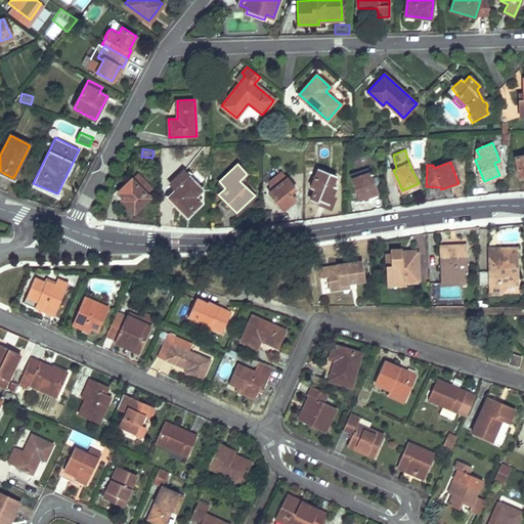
[(318,197),(318,198),(317,200),(330,205),(337,187),(334,185),(337,176),(318,168),(311,187),(315,189),(313,193),(318,197)]
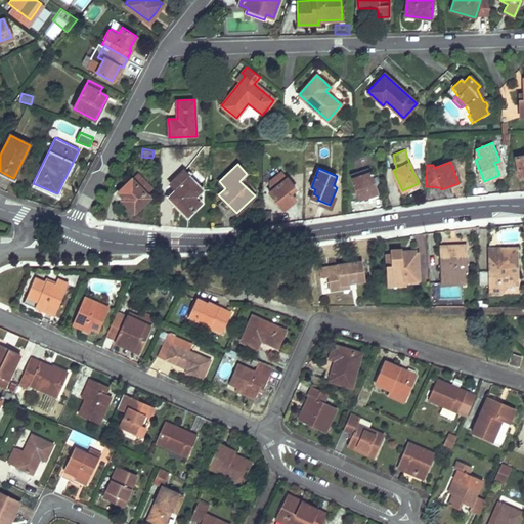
[(419,169),(412,171),(418,180),(423,178),(419,169)]
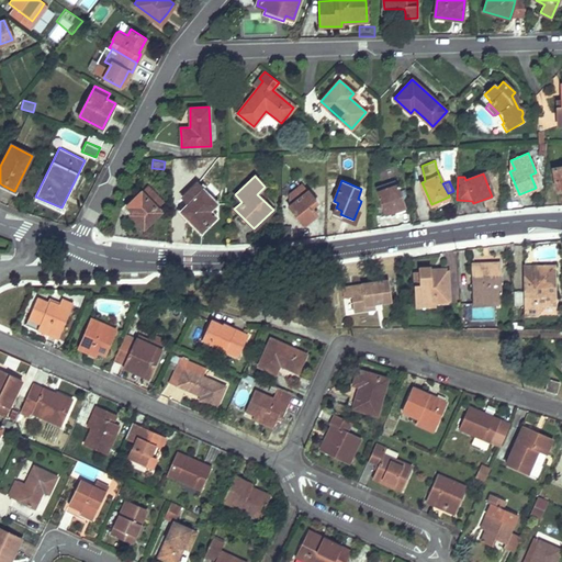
[(201,231),(208,224),(215,216),(209,210),(216,203),(199,184),(184,197),(190,202),(182,210),(201,231)]
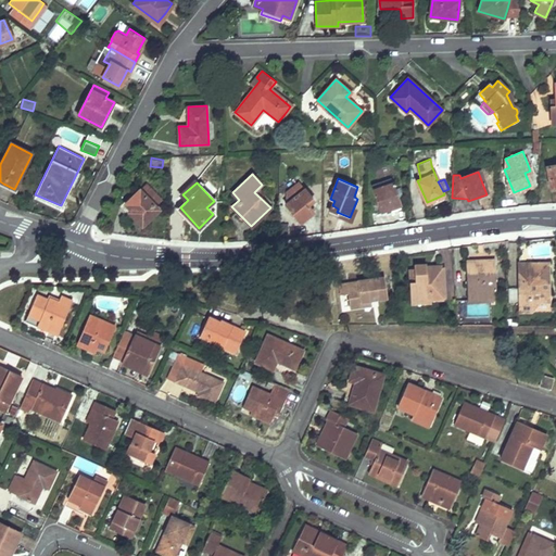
[(381,211),(391,207),(400,204),(392,182),(374,189),(381,211)]
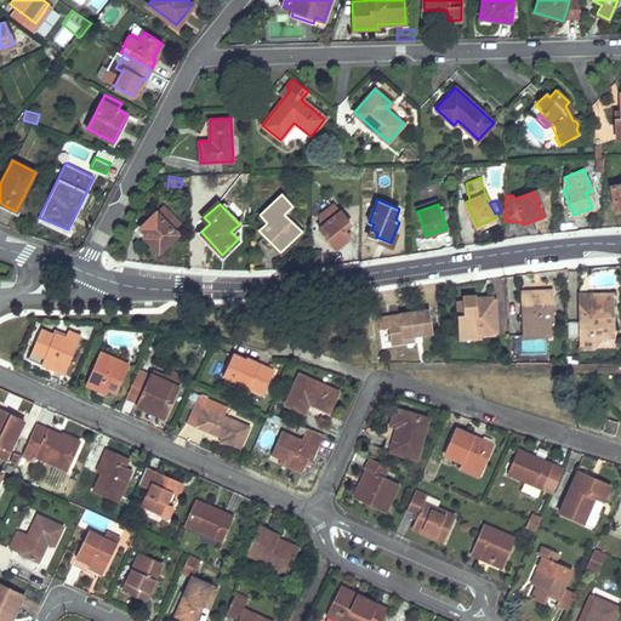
[(144,235),(152,244),(159,251),(177,234),(174,229),(181,223),(167,210),(161,216),(155,211),(138,227),(146,234),(144,235)]
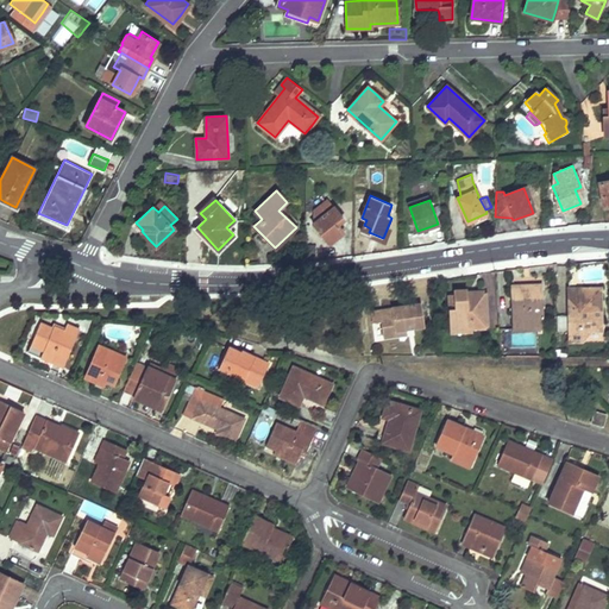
[(343,232),(340,228),(337,225),(344,220),(333,207),(313,223),(330,243),(343,232)]
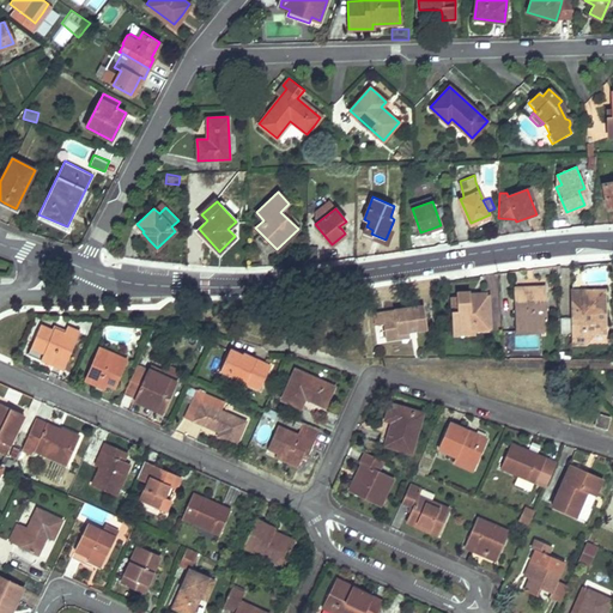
[(583,289),(583,304),(572,304),(574,332),(604,332),(602,287),(583,289)]
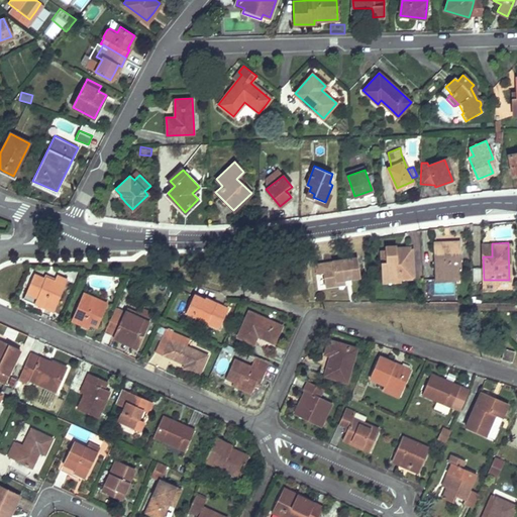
[(459,243),(433,244),(434,280),(461,280),(459,243)]
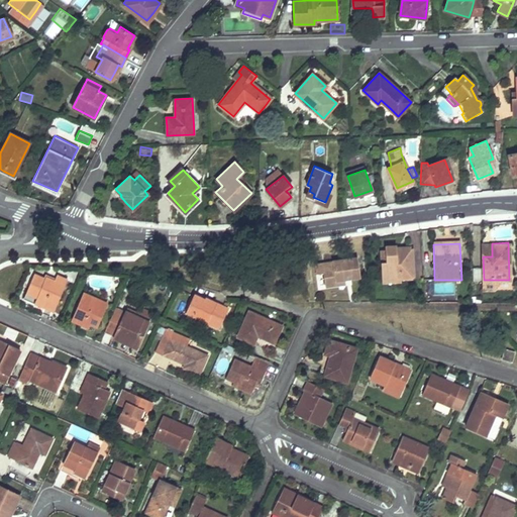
[(492,243),(483,243),(483,256),(492,256),(492,243)]
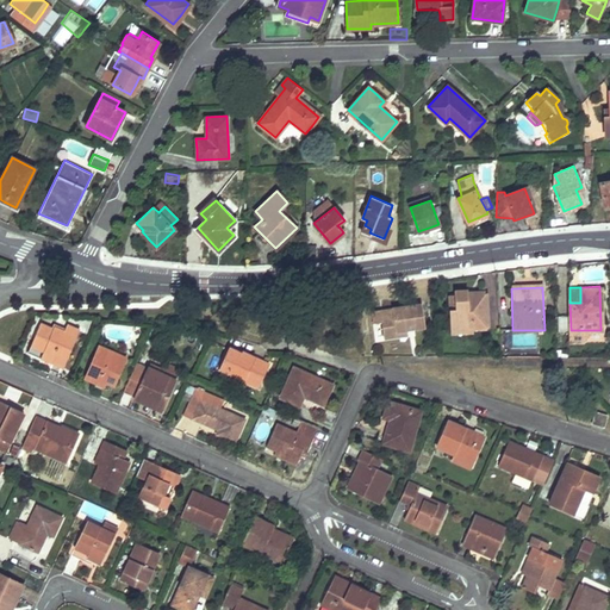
[(486,328),(485,294),(467,296),(453,297),(454,310),(450,310),(452,335),(471,334),(471,329),(486,328)]
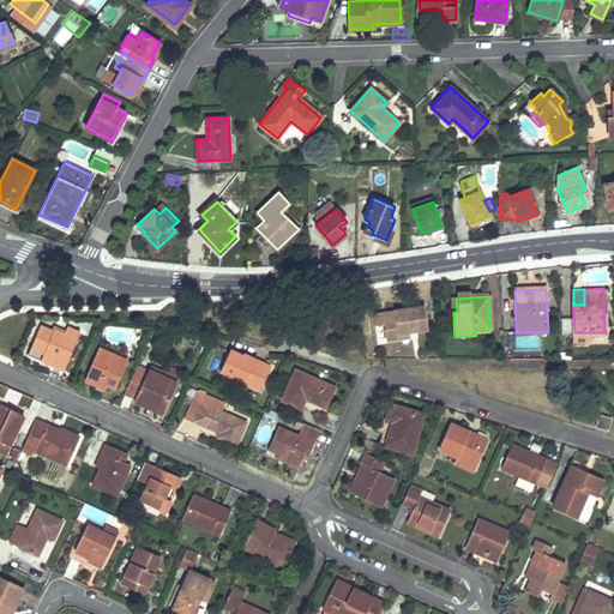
[(423,307),(373,315),(375,327),(384,326),(386,342),(398,341),(397,336),(409,335),(409,330),(416,329),(416,333),(427,332),(423,307)]
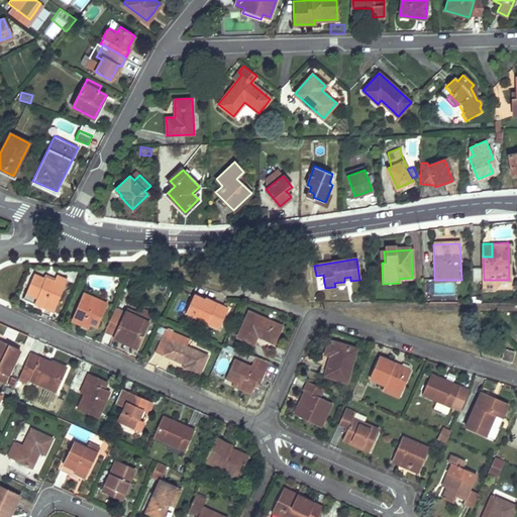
[(56,274),(56,276),(55,277),(45,274),(44,277),(33,273),(23,296),(54,309),(67,279),(56,274)]
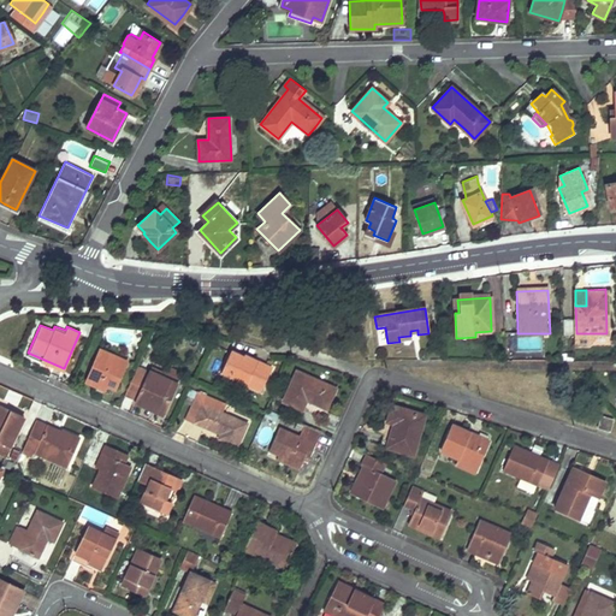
[(113,388),(119,374),(125,362),(100,350),(87,381),(104,389),(106,384),(113,388)]
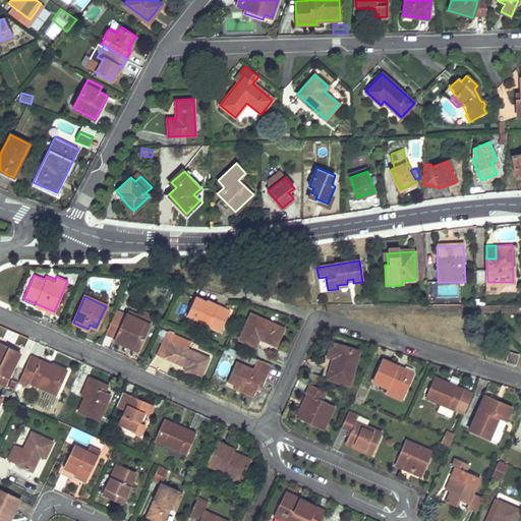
[(206,302),(200,300),(195,297),(187,314),(221,331),(230,311),(207,300),(206,302)]
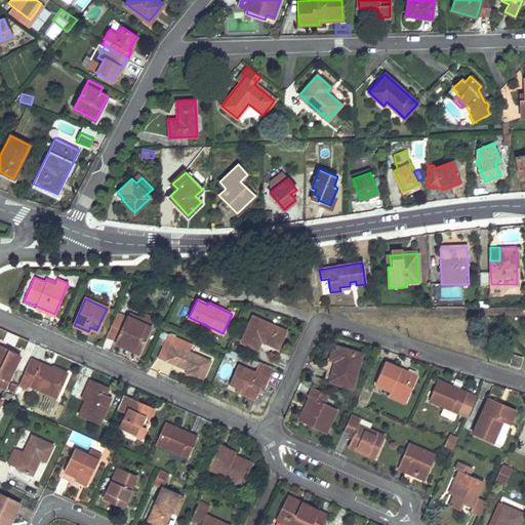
[(150,327),(137,322),(136,322),(126,317),(125,317),(116,313),(106,336),(115,340),(114,341),(138,353),(150,327)]
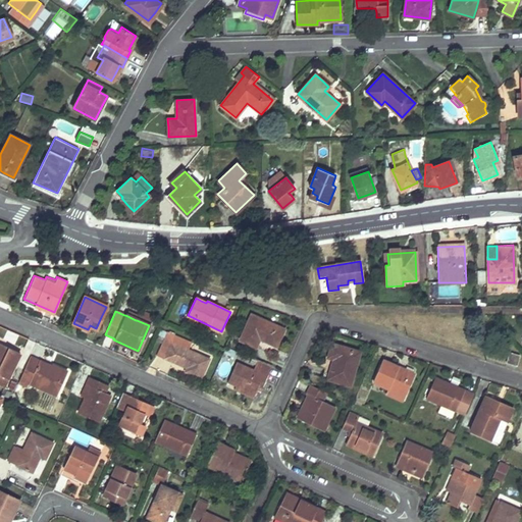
[(152,318),(140,313),(136,320),(137,320),(149,325),(152,318)]
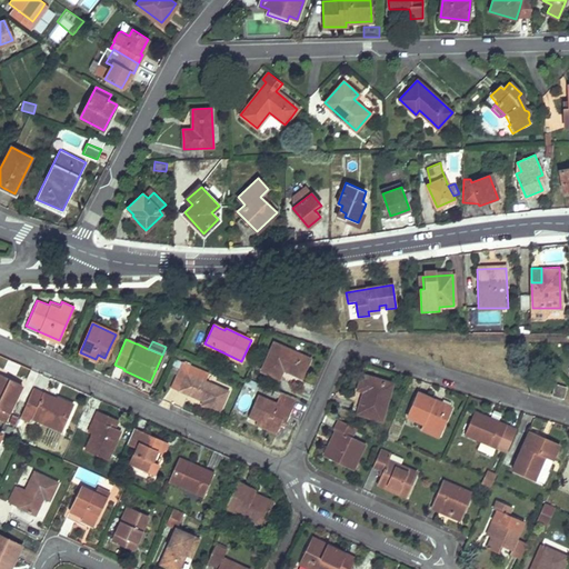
[(261,369),(270,373),(279,377),(283,368),(301,377),(301,376),(309,358),(273,342),(261,369)]
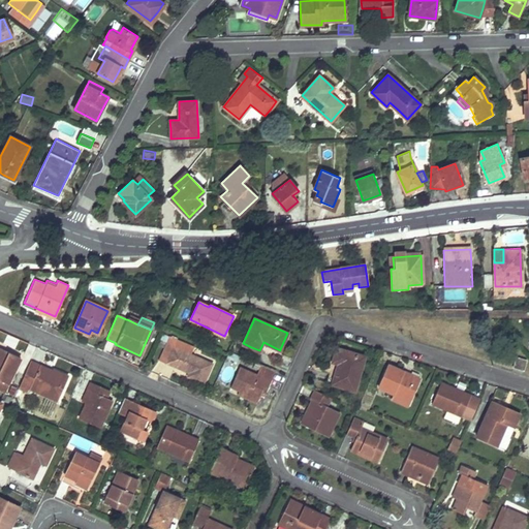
[(190,371),(189,374),(188,376),(203,382),(211,363),(190,354),(193,347),(168,337),(159,360),(186,371),(186,370),(190,371)]
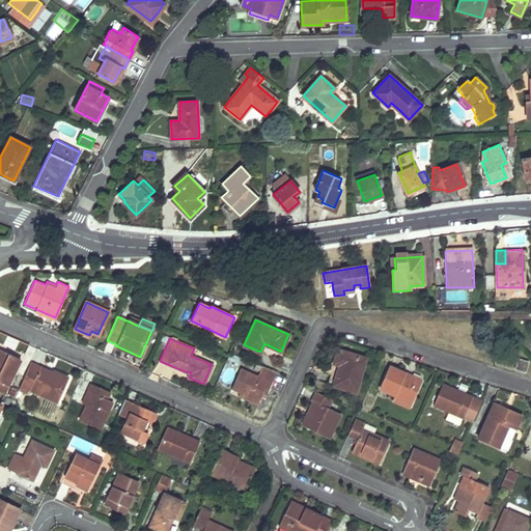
[(280,361),(283,353),(281,351),(281,352),(264,343),(260,352),(280,361)]
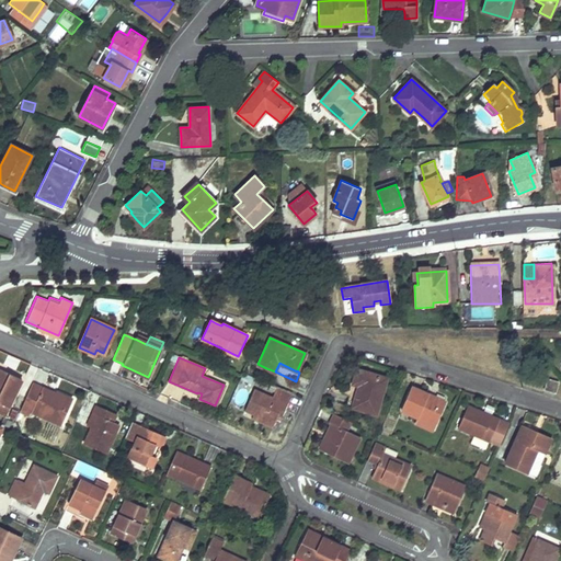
[(21,380),(9,374),(0,369),(0,413),(4,416),(21,380)]
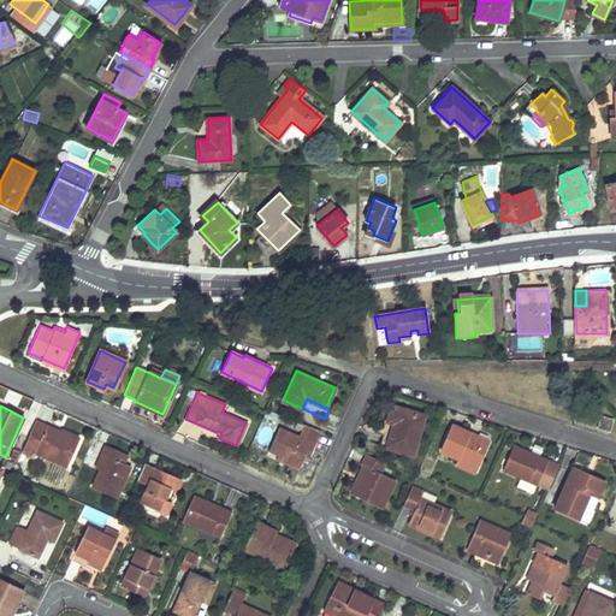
[(394,424),(390,436),(386,446),(413,455),(425,415),(392,406),(388,421),(394,424)]
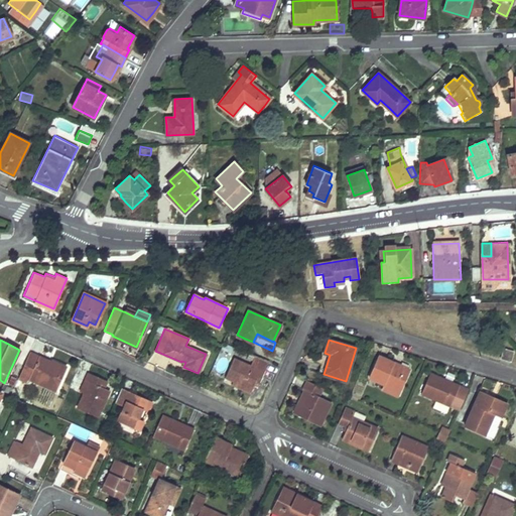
[(510,361),(513,352),(504,349),(501,358),(510,361)]
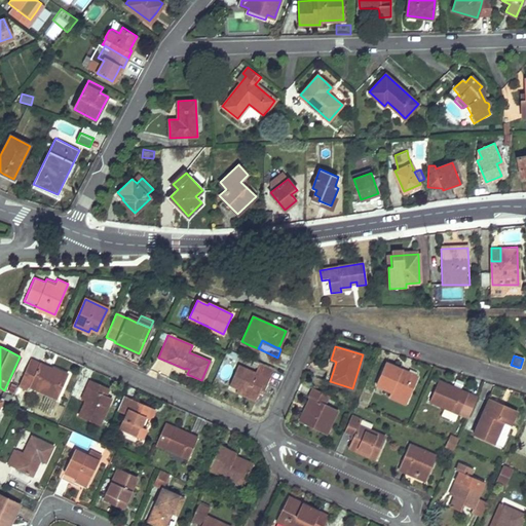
[(40,363),(31,359),(19,386),(29,391),(31,386),(57,399),(68,373),(52,366),(50,371),(38,365),(40,363)]
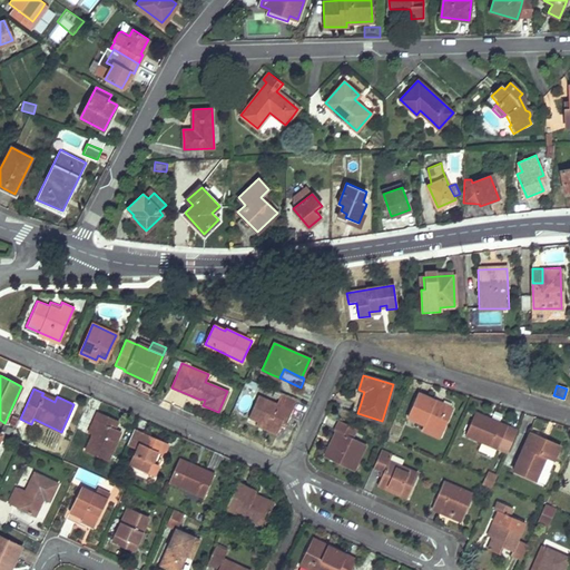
[(275,402),(287,408),(292,410),(296,399),(281,392),(275,402)]
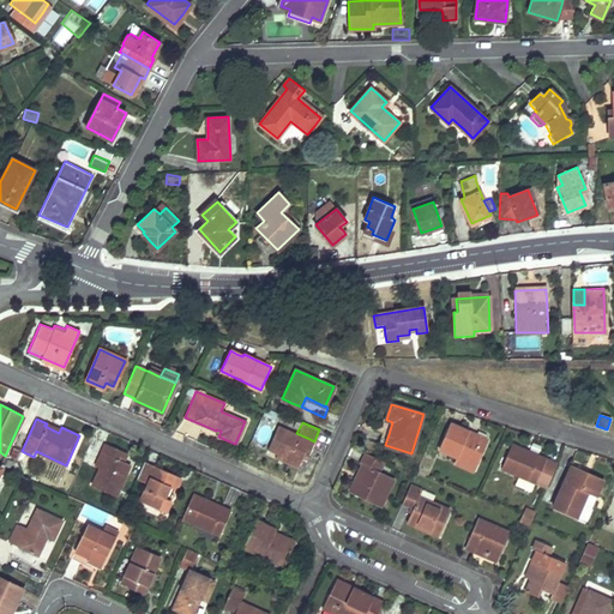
[(304,453),(309,439),(296,433),(278,425),(272,437),(268,450),(277,453),(299,463),(304,453)]
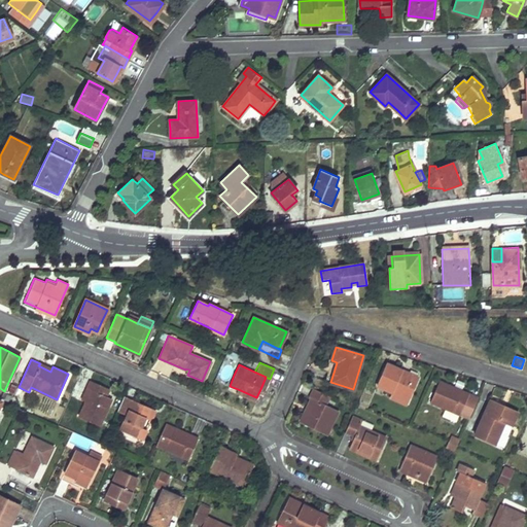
[(408,374),(407,374),(407,376),(401,373),(401,371),(387,364),(378,385),(392,392),(409,399),(418,378),(408,374)]
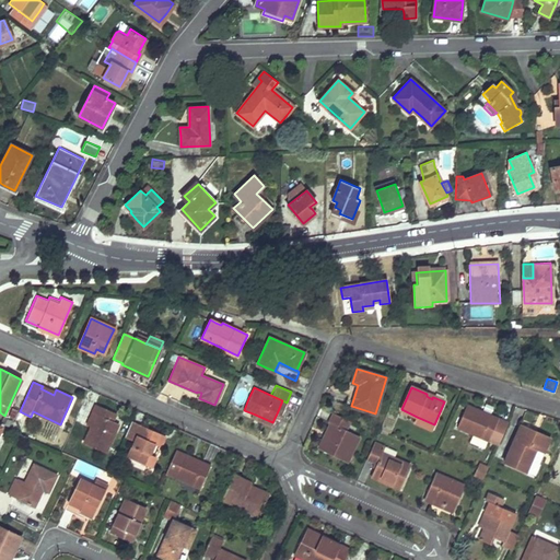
[(277,413),(280,415),(287,403),(282,400),(277,413)]
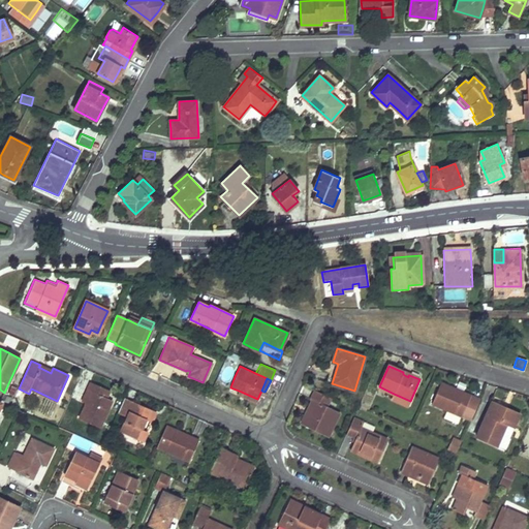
[(111,391),(100,386),(90,382),(82,401),(87,403),(80,417),(100,427),(112,400),(107,398),(111,391)]
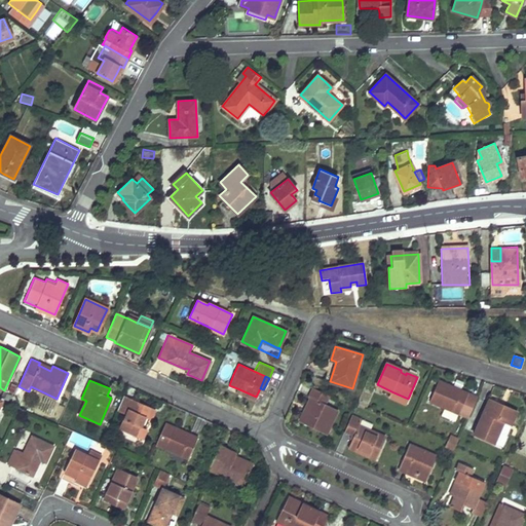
[(459,392),(453,390),(448,388),(449,386),(437,382),(428,401),(467,418),(477,398),(459,389),(459,392)]
